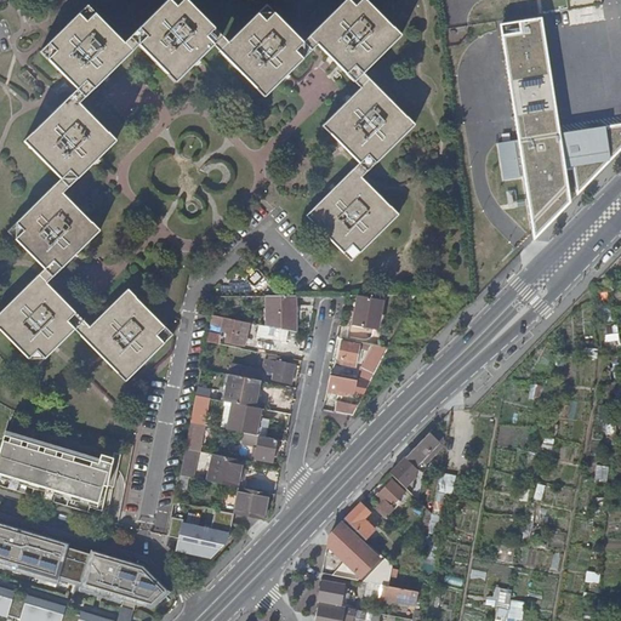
[(44,272),(51,279),(100,233),(63,195),(117,142),(79,104),(137,47),(175,84),(212,47),(263,98),(317,46),(358,89),(320,126),(358,164),(306,216),(351,262),(398,215),(360,178),(414,125),(362,73),(399,36),(363,0),(345,0),(302,43),(266,6),(228,43),(184,0),(166,0),(123,44),(86,6),(39,52),(77,90),(23,143),(60,181),(6,233),(44,272)]
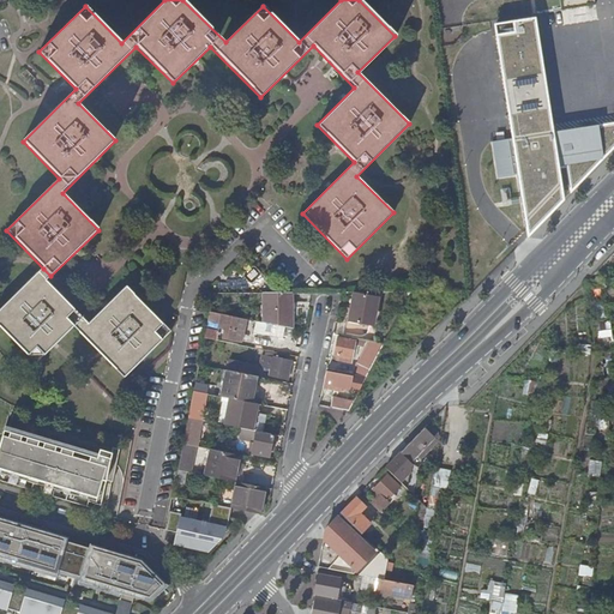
[(506,32),(491,36),(509,139),(488,143),(494,179),(513,175),(517,198),(533,196),(539,224),(563,199),(557,168),(565,167),(569,193),(613,146),(613,121),(551,133),(531,20),(505,24),(506,32)]
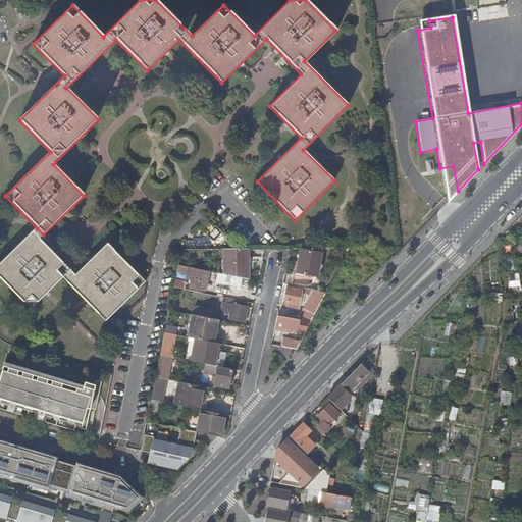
[(453,166),(439,168),(446,203),(458,191),(453,166)]
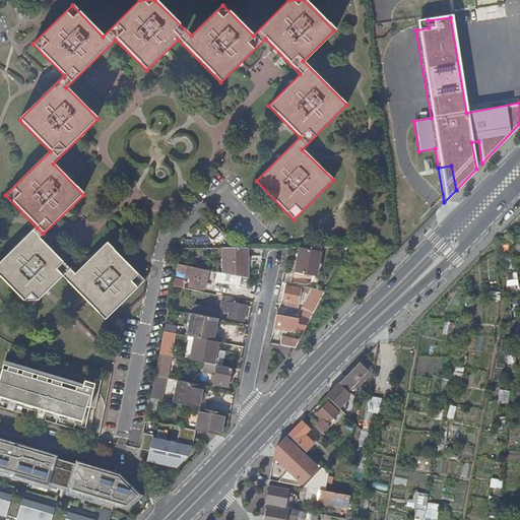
[(43,234),(37,228),(0,262),(0,279),(28,310),(61,278),(104,323),(144,283),(106,244),(73,275),(38,239),(43,234)]
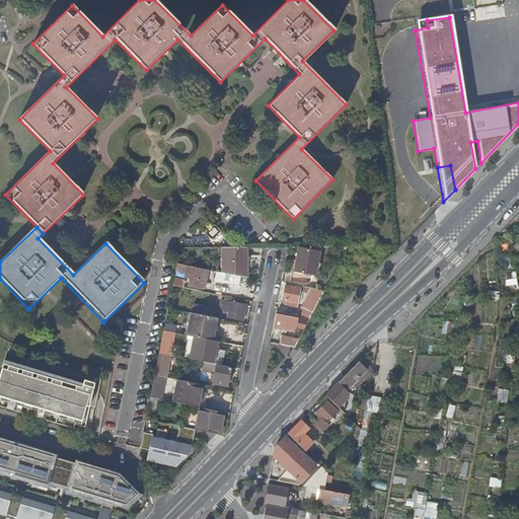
[(209,233),(212,236),(217,232),(214,228),(209,233)]
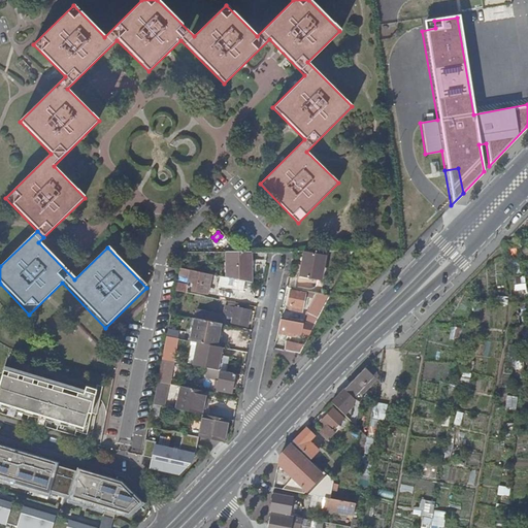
[(225,252),(226,277),(233,278),(244,281),(251,282),(250,252),(235,252),(225,252)]
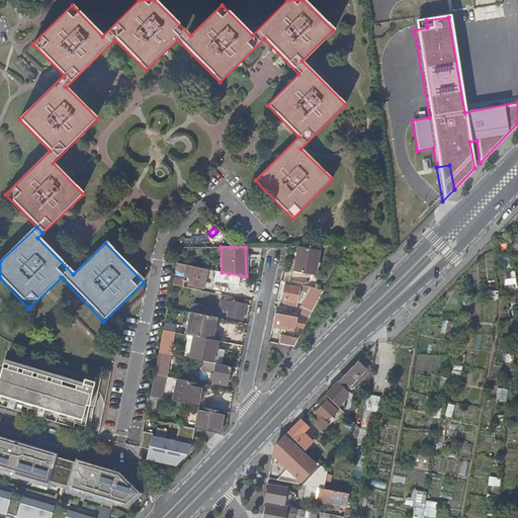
[(297,247),(292,271),(312,274),(313,267),(316,267),(319,251),(297,247)]
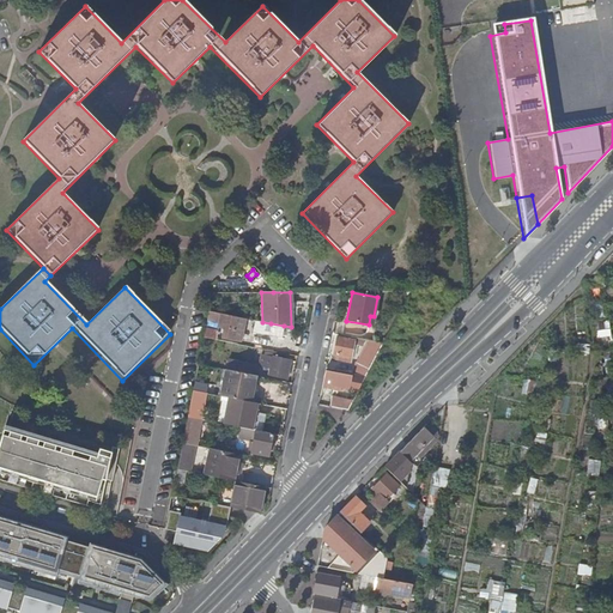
[(219,321),(218,326),(228,328),(225,338),(240,340),(243,317),(208,310),(207,319),(219,321)]
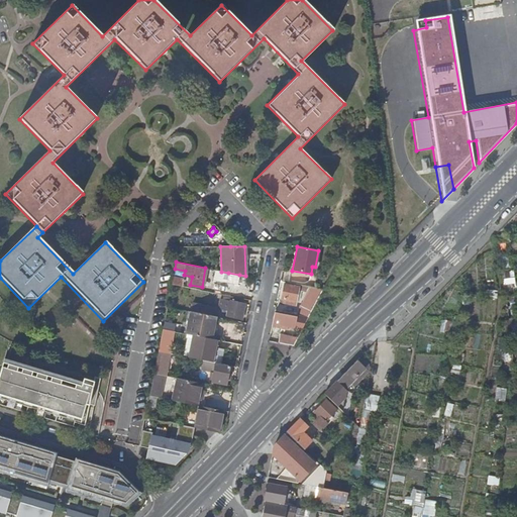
[(174,273),(172,281),(182,283),(184,275),(185,271),(175,269),(174,273)]
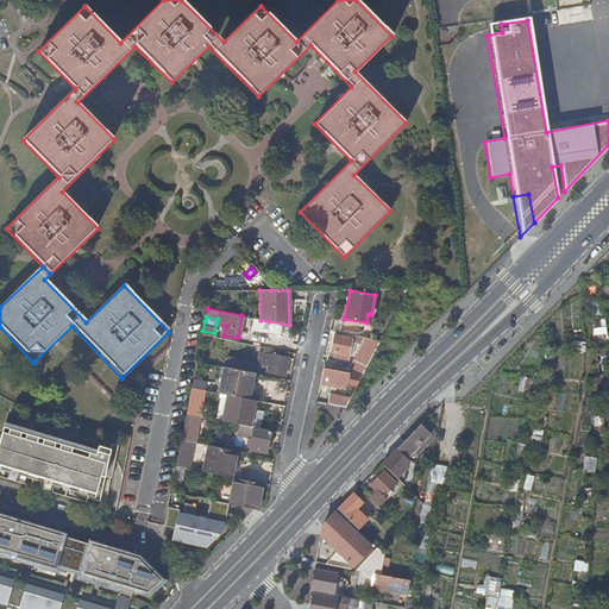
[(261,320),(253,318),(249,334),(265,338),(267,333),(269,321),(261,320)]
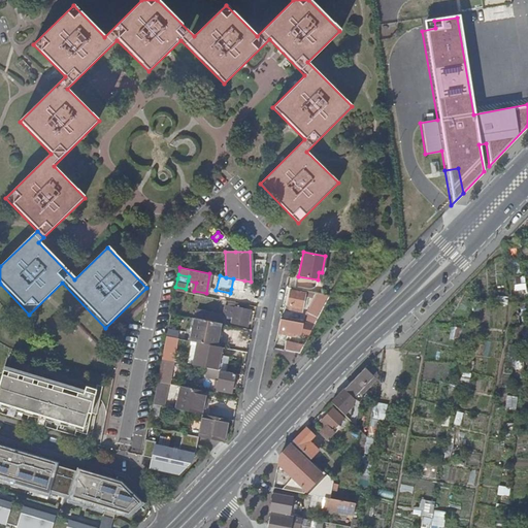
[(233,278),(231,289),(242,291),(244,281),(233,278)]
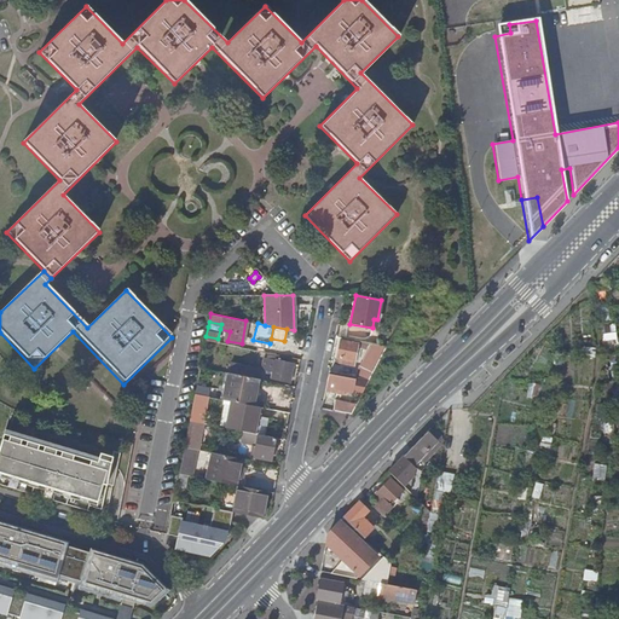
[(298,331),(294,330),(287,329),(284,341),(283,343),(295,346),(298,331)]
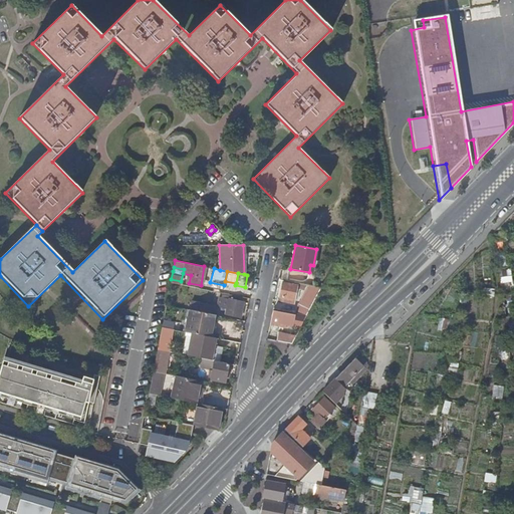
[(502,283),(513,281),(512,275),(501,276),(502,283)]
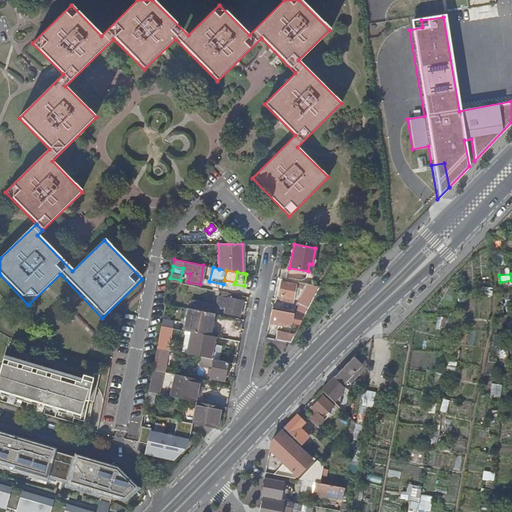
[(278,295),(281,296),(285,297),(293,298),(295,284),(281,281),(278,295)]
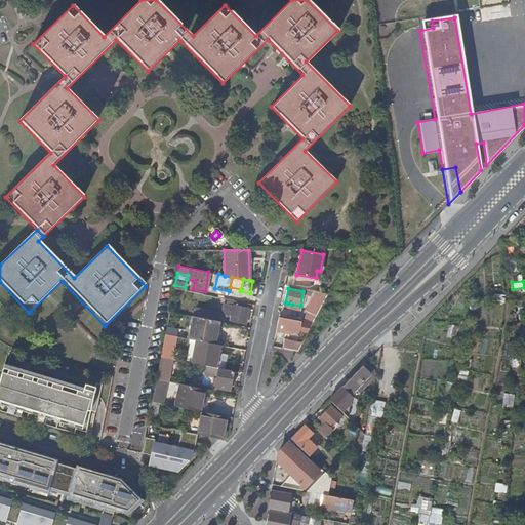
[(322,304),(327,294),(318,292),(314,301),(322,304)]
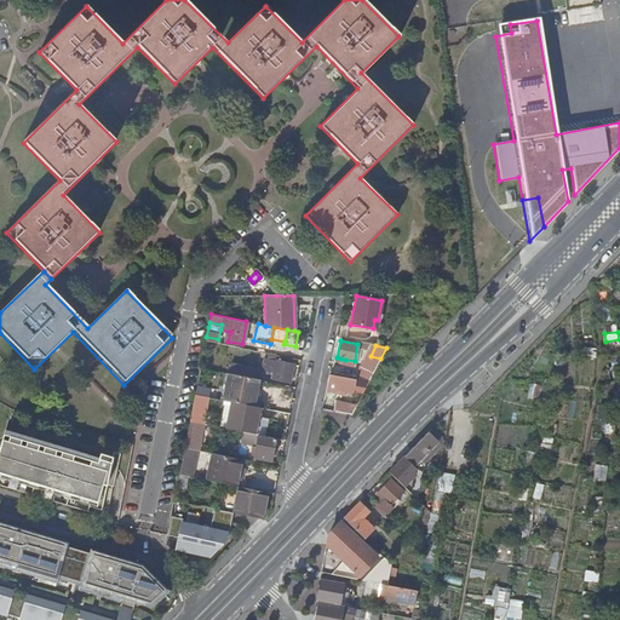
[(259,351),(241,348),(240,355),(251,357),(250,362),(257,363),(259,351)]
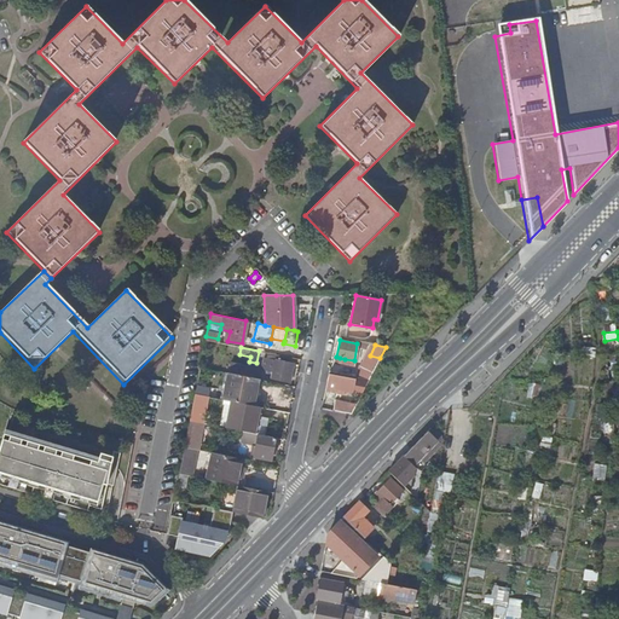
[(266,354),(265,358),(273,359),(270,380),(291,383),(295,364),(277,360),(278,357),(266,354)]
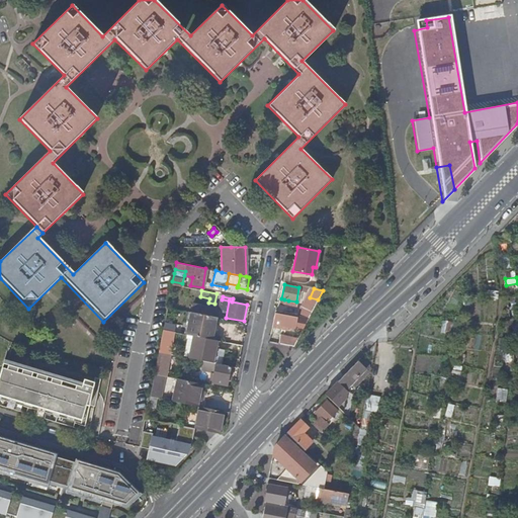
[(313,309),(318,299),(310,297),(307,306),(313,309)]
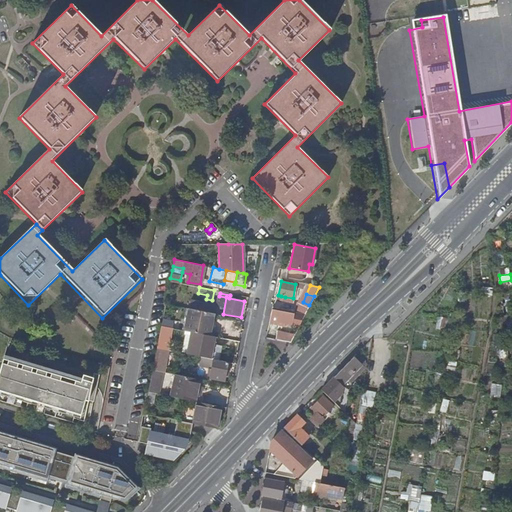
[(198,302),(197,310),(213,313),(213,310),(210,310),(211,305),(198,302)]
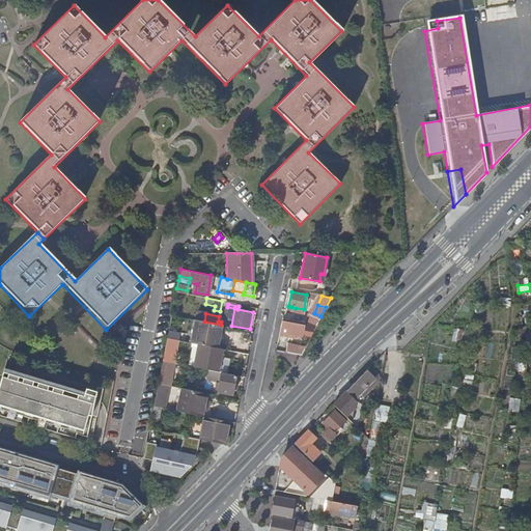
[(195,320),(191,343),(199,344),(201,345),(211,346),(218,348),(221,325),(204,322),(195,320)]
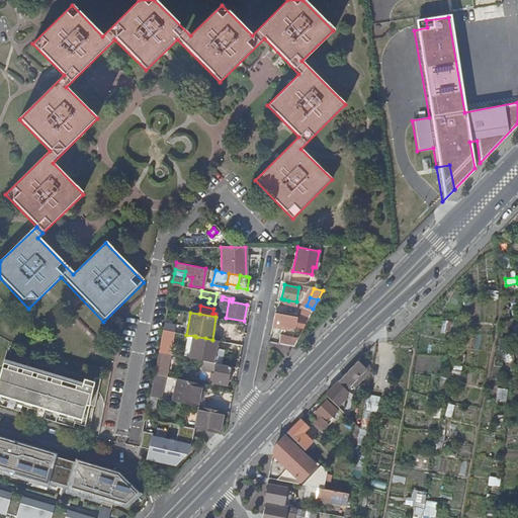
[(309,318),(296,316),(296,317),(274,313),(272,327),(275,328),(276,326),(293,329),(300,332),(309,318)]
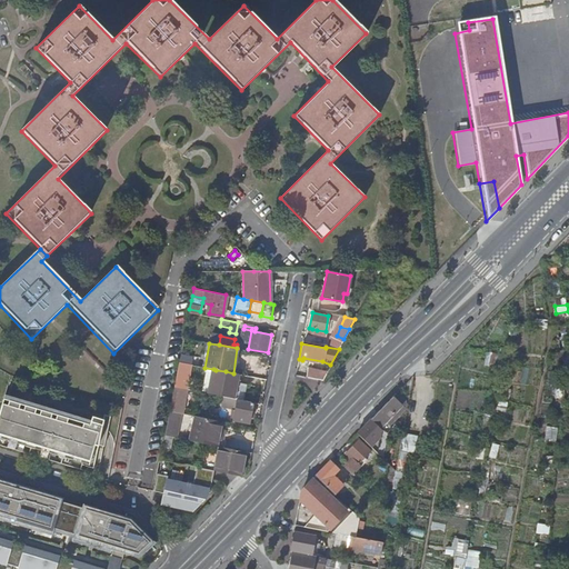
[(485,363),(491,366),(496,352),(488,351),(485,363)]
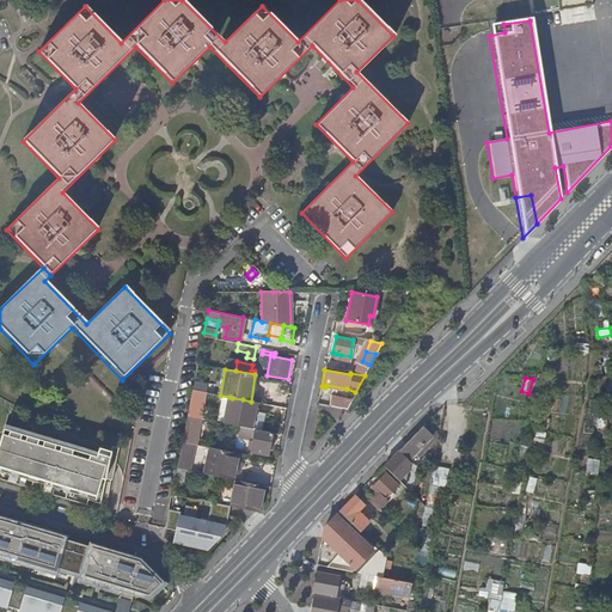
[(188,416),(200,418),(201,418),(207,392),(193,390),(188,416)]
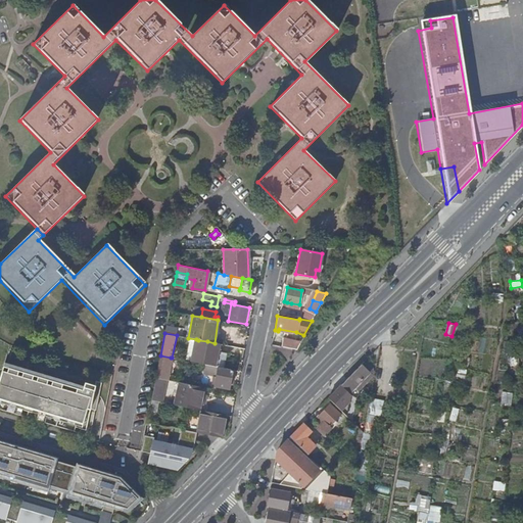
[(282,338),(281,346),(296,349),(300,341),(282,338)]
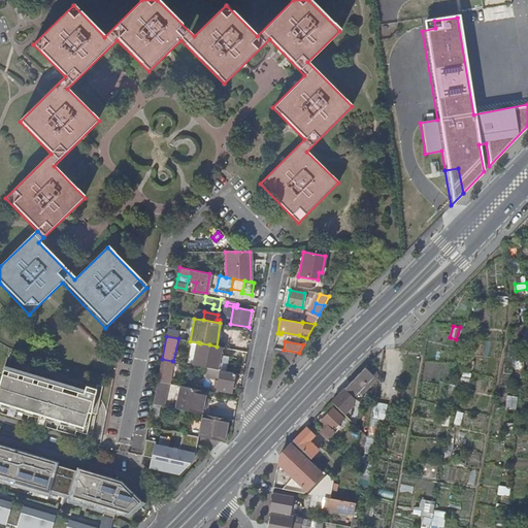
[(198,342),(194,365),(217,370),(222,348),(217,347),(209,344),(200,343),(198,342)]
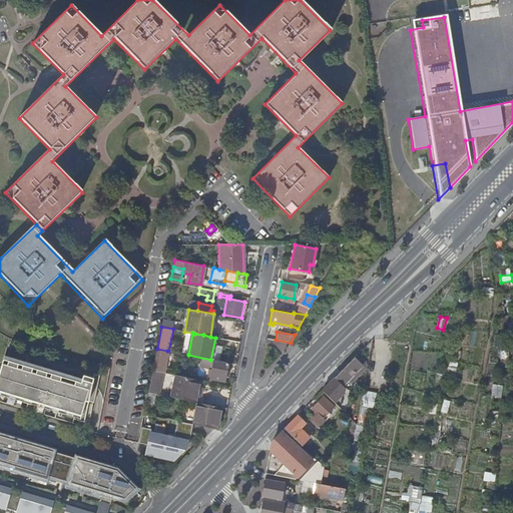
[(370,353),(372,339),(364,348),(370,353)]
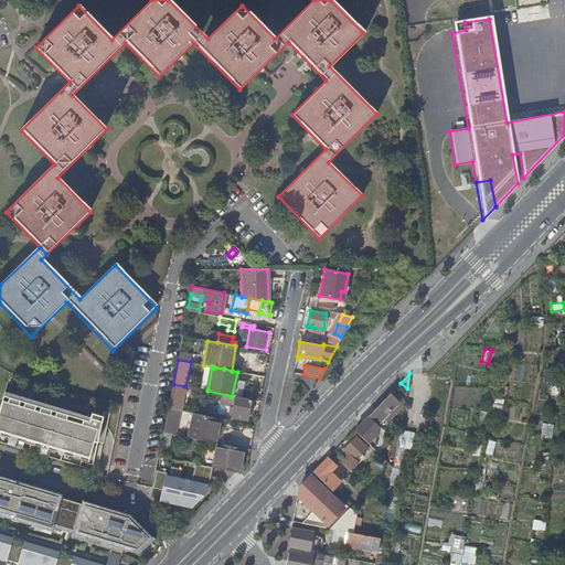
[(170,398),(168,408),(180,411),(184,386),(173,384),(170,398)]
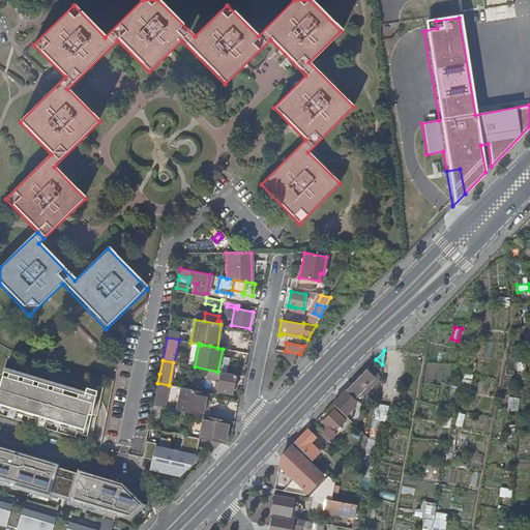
[(364,371),(345,391),(353,400),(359,393),(363,398),(369,391),(364,387),(373,378),(364,371)]
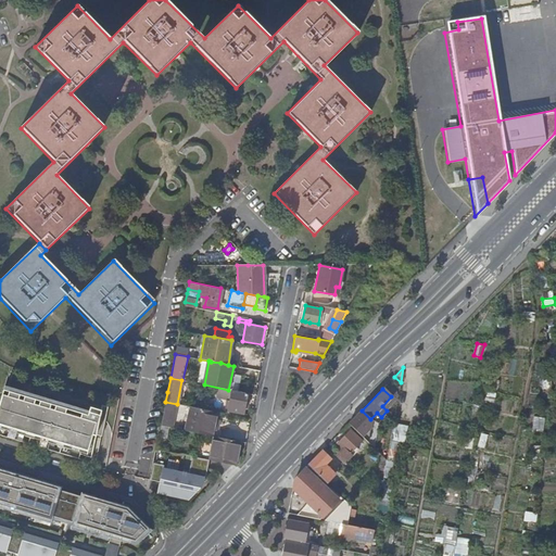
[(91,417),(2,391),(0,399),(0,436),(16,441),(19,431),(30,434),(28,445),(48,451),(50,441),(62,444),(59,453),(77,458),(79,454),(90,457),(97,434),(102,436),(108,413),(96,409),(91,417)]
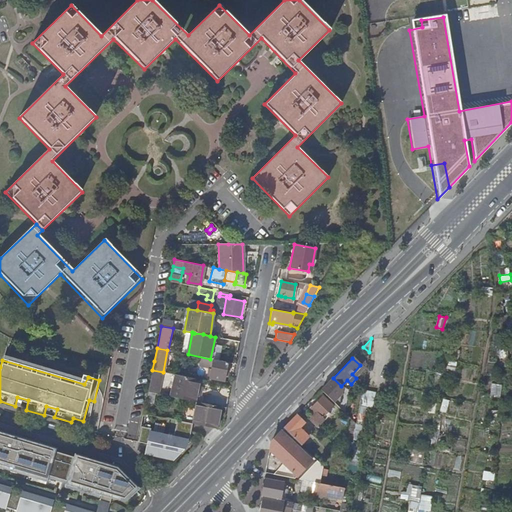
[(224,381),(227,363),(212,360),(209,378),(224,381)]
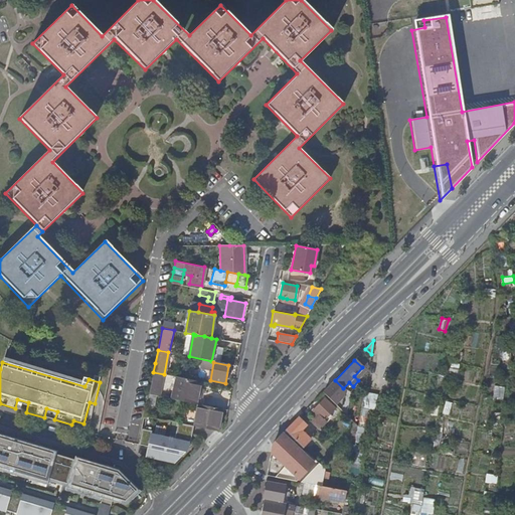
[(155,373),(151,393),(156,394),(161,375),(155,373)]
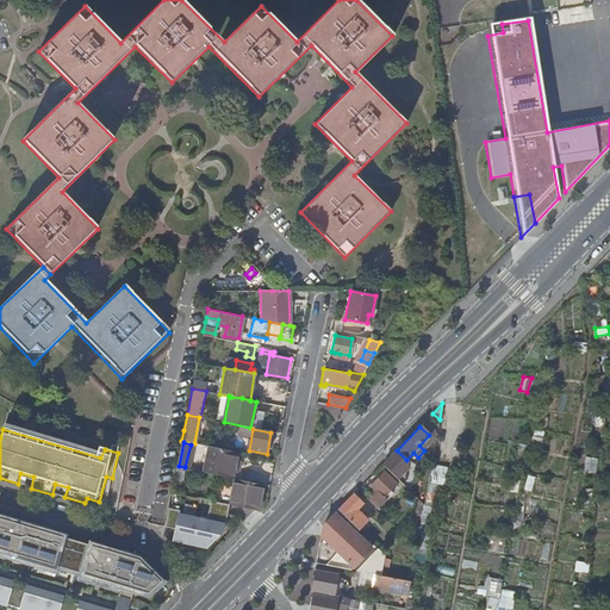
[(209,446),(203,473),(234,479),(238,453),(209,446)]
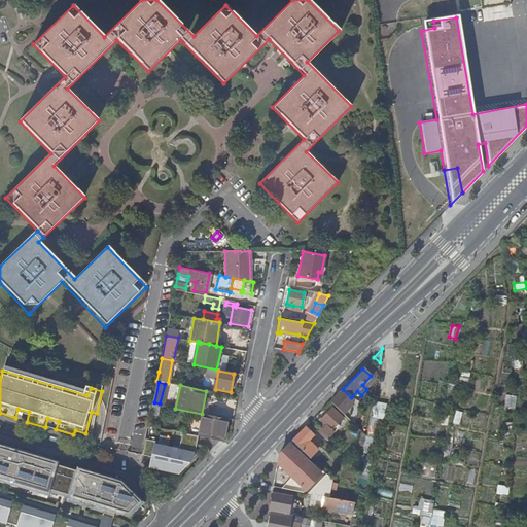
[(514,408),(516,397),(507,394),(505,405),(514,408)]
